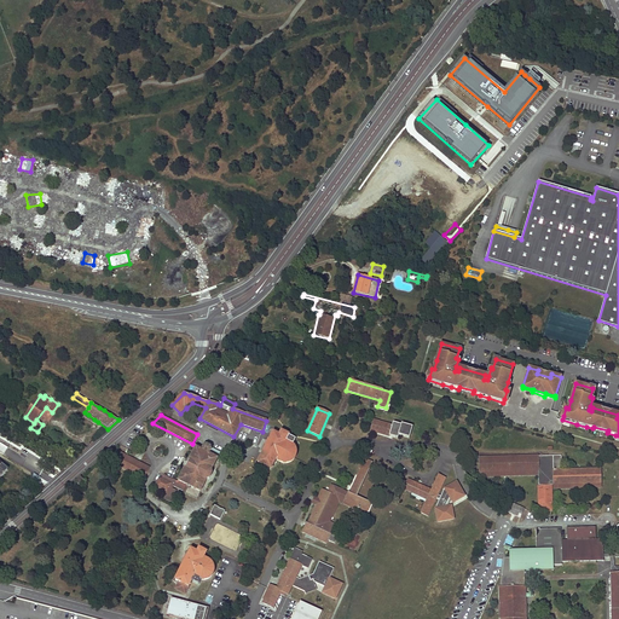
[(392,426),(374,420),(370,432),(388,437),(389,435),(397,438),(398,435),(409,438),(411,427),(400,424),(400,426),(393,423),(392,426)]
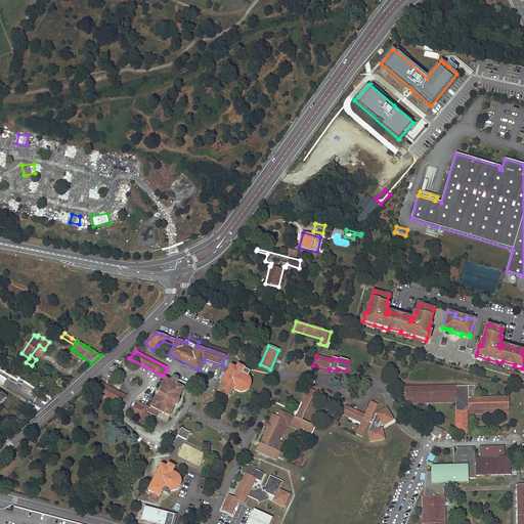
[(231,366),(218,391),(228,397),(233,389),(238,391),(242,392),(245,391),(248,389),(250,385),(250,382),(249,379),(247,377),(244,375),(242,373),(244,368),(237,365),(236,368),(231,366)]
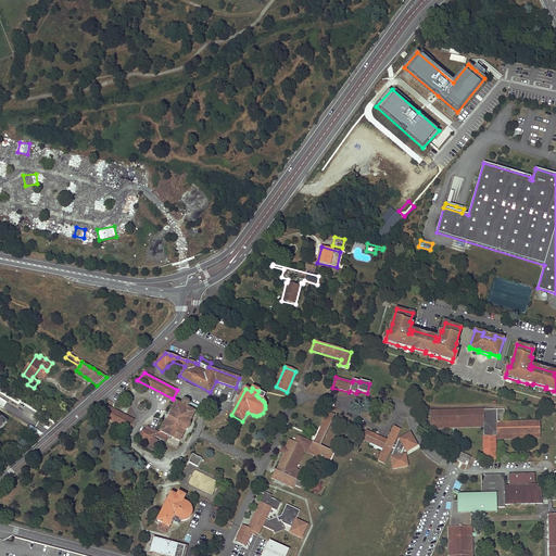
[(140,434),(140,437),(149,441),(155,444),(158,440),(153,439),(155,436),(164,440),(167,434),(169,436),(166,442),(176,447),(185,432),(188,429),(190,426),(189,421),(198,405),(186,400),(182,400),(180,402),(182,405),(176,402),(160,433),(147,427),(146,430),(143,430),(142,431),(140,434)]
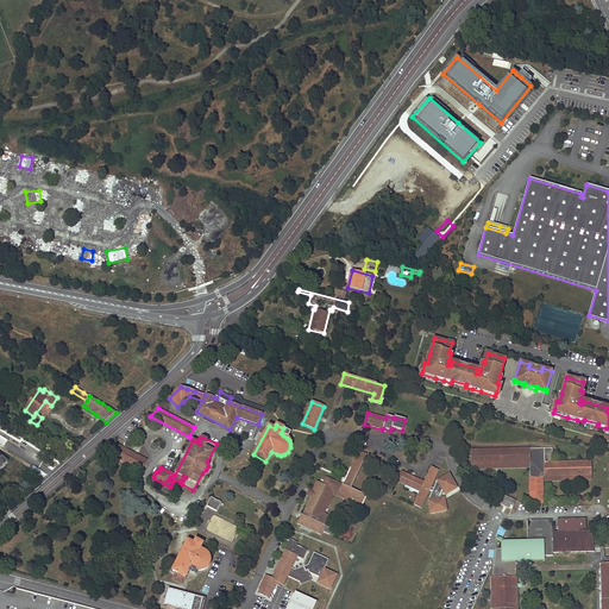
[(142,471),(146,460),(114,444),(114,446),(108,454),(110,456),(110,457),(110,459),(111,459),(111,460),(112,460),(113,460),(114,460),(115,460),(115,459),(117,459),(140,471),(142,471)]
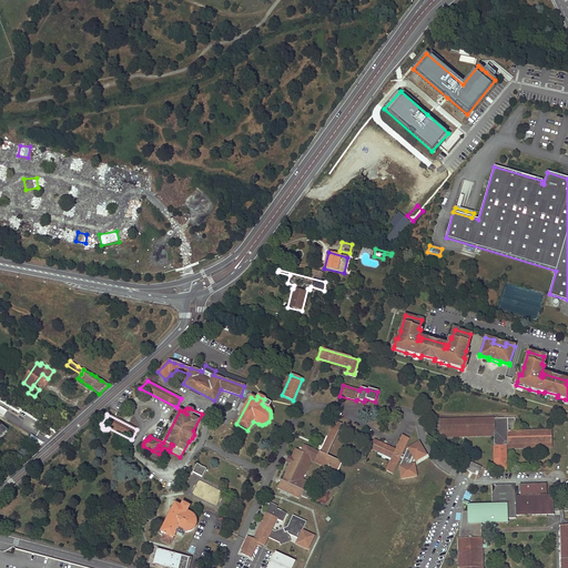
[(493,418),(439,419),(439,434),(494,433),(493,418)]
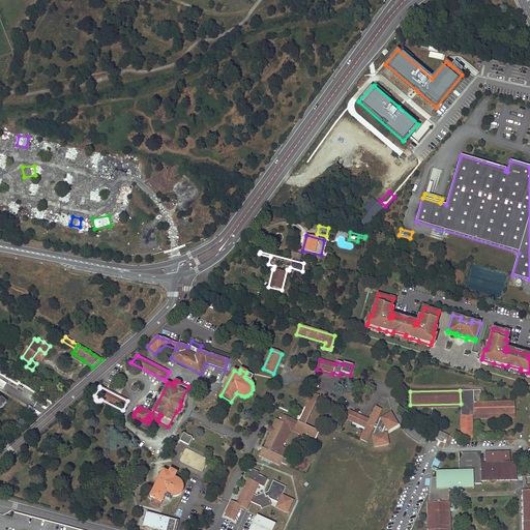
[(472,390),(460,390),(461,404),(461,415),(473,415),(472,390)]
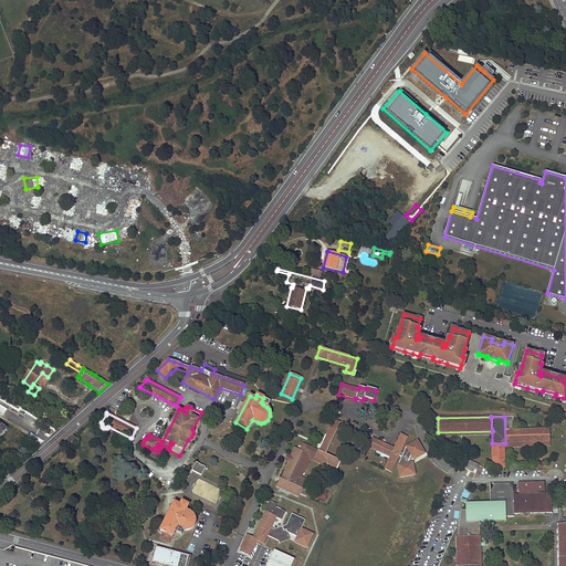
[(513,417),(504,417),(505,443),(548,442),(548,429),(513,430),(513,417)]
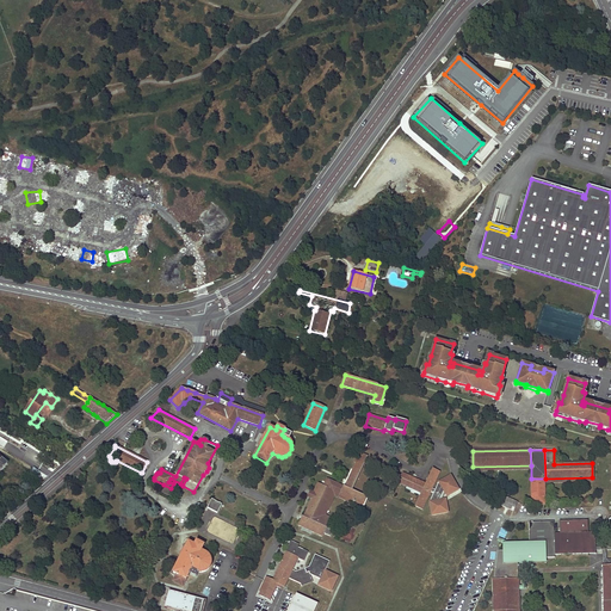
[(301,517),(297,525),(321,536),(322,534),(329,537),(332,531),(325,529),(326,526),(328,520),(320,517),(333,492),(352,501),(363,506),(366,498),(351,491),(366,457),(359,454),(355,462),(356,463),(344,487),(326,479),(322,487),(316,483),(312,493),(313,494),(310,500),(302,518),(301,517)]
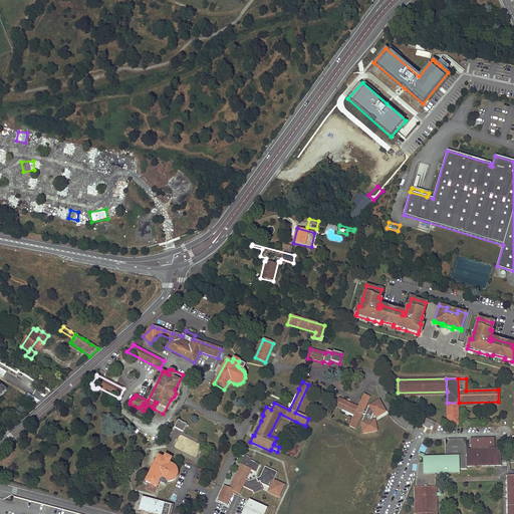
[(369,398),(363,395),(357,407),(338,399),(335,406),(342,410),(343,408),(355,413),(354,415),(349,426),(354,429),(369,398)]
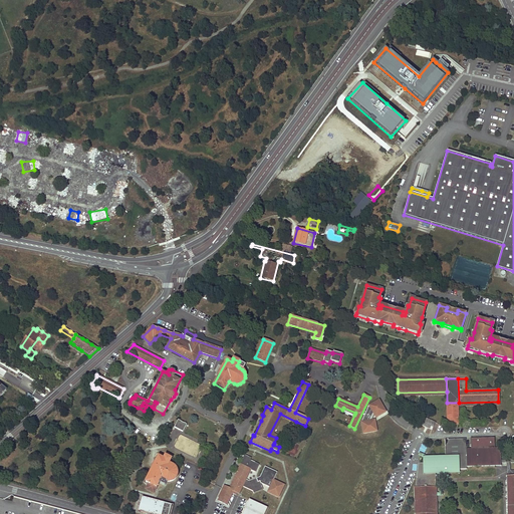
[(379,400),(368,406),(375,419),(388,413),(379,400)]
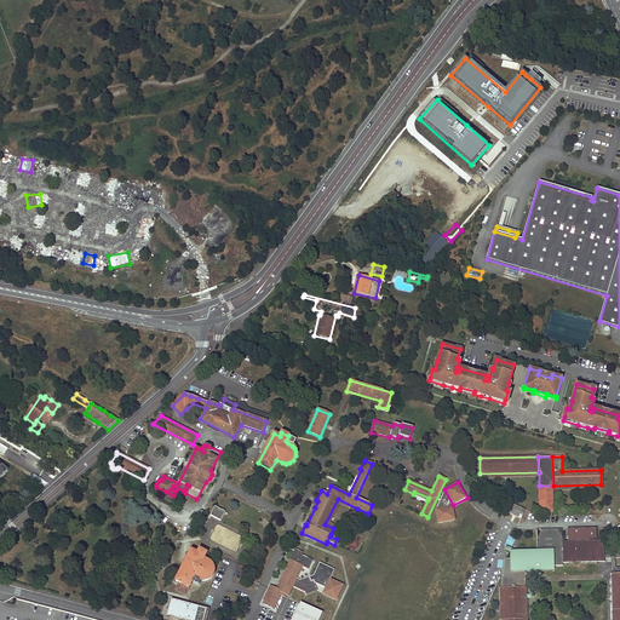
[(552,511),(551,486),(541,487),(543,501),(540,501),(540,510),(550,510),(550,511),(552,511)]
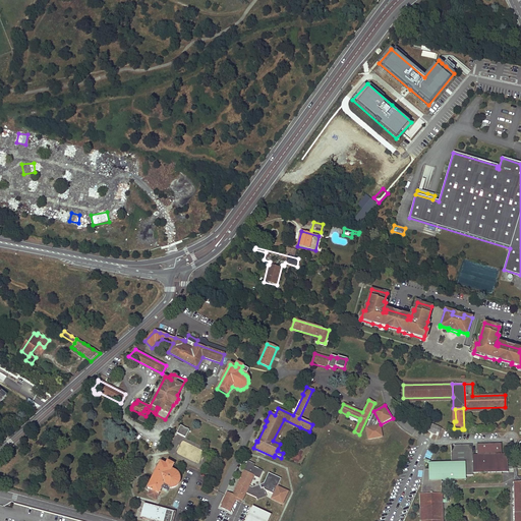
[(139,413),(136,419),(142,421),(146,416),(139,413)]
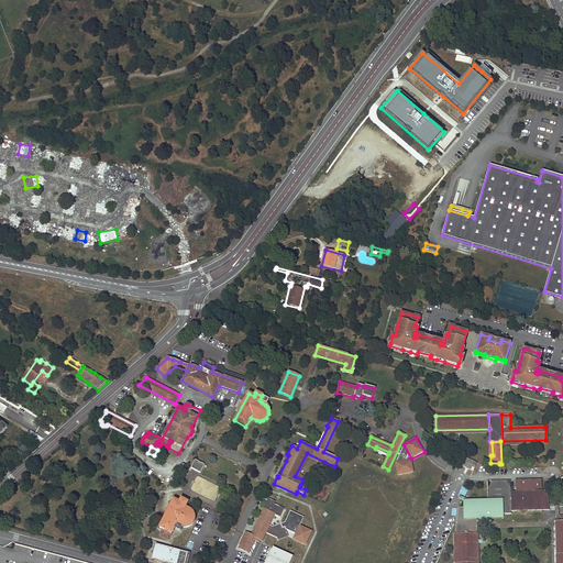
[(302,479),(304,477),(299,476),(308,457),(323,465),(324,462),(307,453),(295,476),(302,479)]
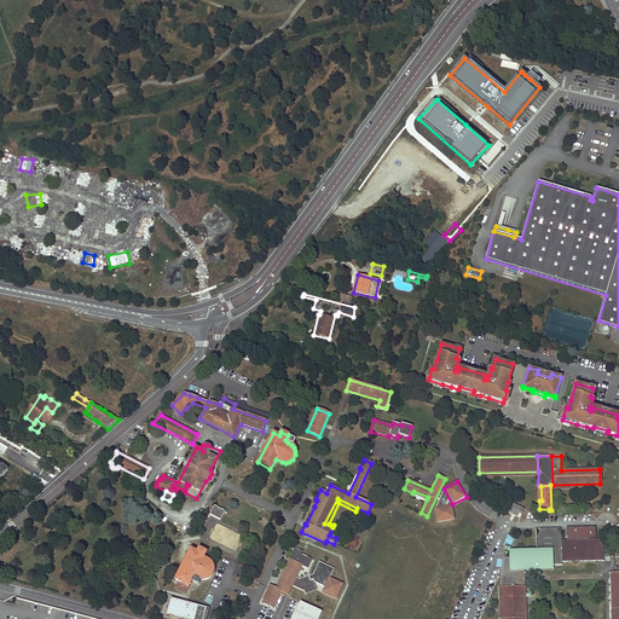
[(214,505),(209,514),(220,519),(225,510),(214,505)]
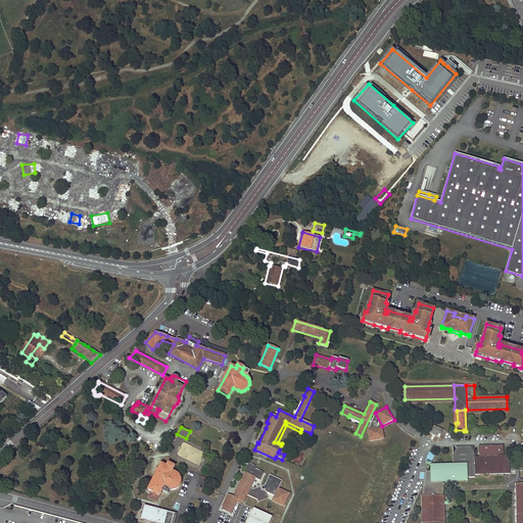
[(382,427),(367,429),(370,442),(385,439),(382,427)]
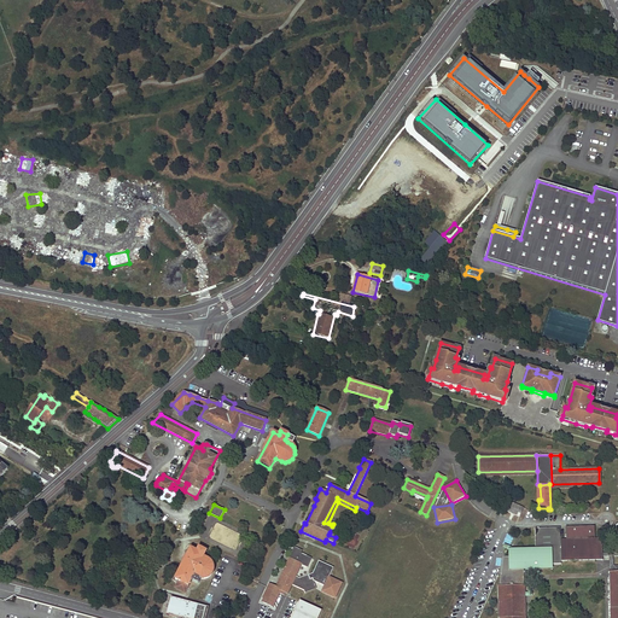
[(522,511),(508,505),(506,511),(519,517),(522,511)]
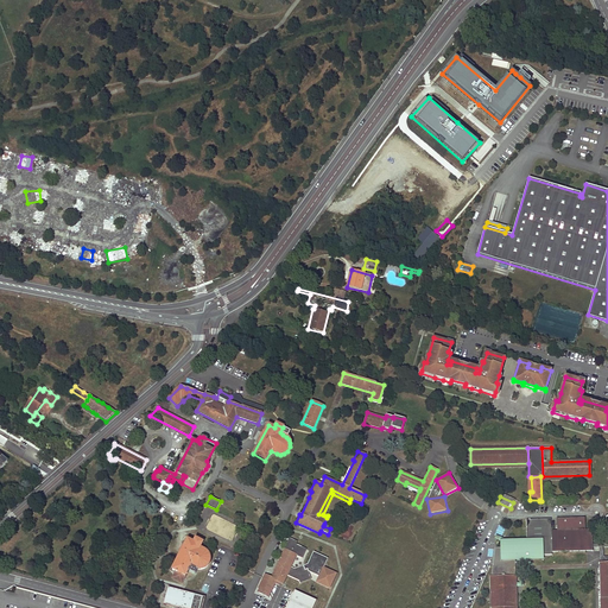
[(551,552),(551,549),(593,548),(591,530),(586,530),(584,518),(556,518),(557,530),(551,531),(551,519),(527,519),(527,540),(510,540),(506,543),(504,540),(502,542),(502,546),(496,546),(492,576),(491,576),(491,607),(515,607),(515,575),(515,559),(518,559),(520,557),(523,558),(542,558),(542,555),(551,555),(551,552)]
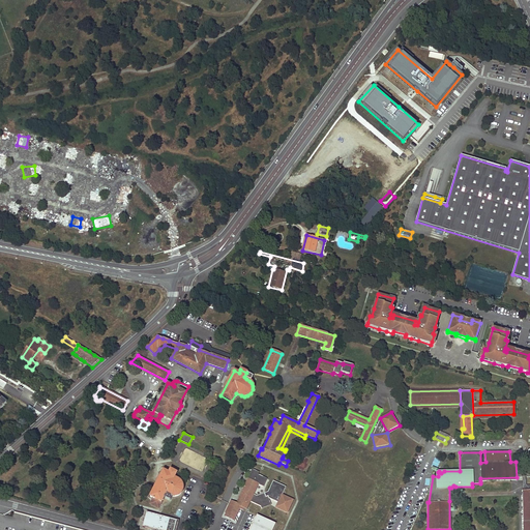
[(302,457),(296,467),(302,470),(307,460),(302,457)]
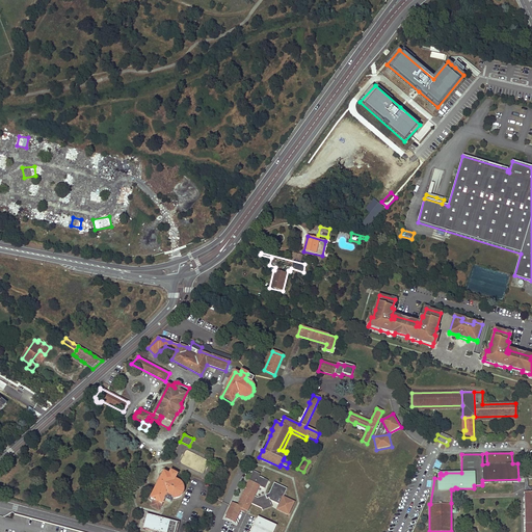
[(163,472),(150,498),(154,500),(150,506),(158,510),(166,495),(168,497),(171,498),(174,498),(177,498),(179,498),(180,497),(182,494),(183,491),(183,488),(183,486),(182,484),(181,482),(175,479),(177,474),(170,471),(169,474),(163,472)]
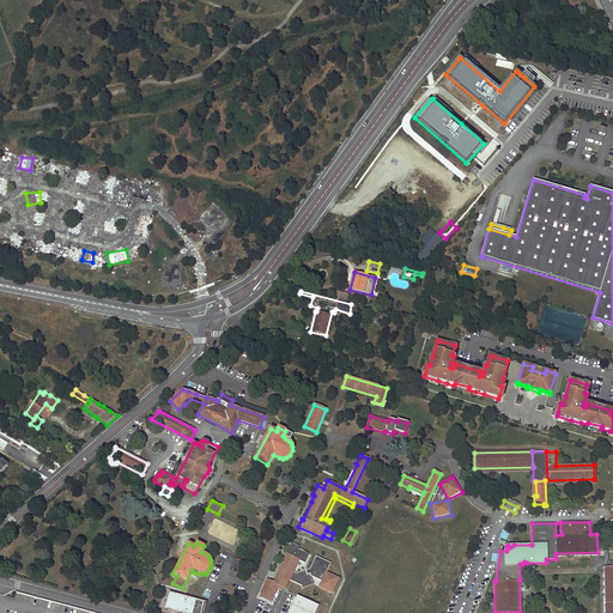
[(261,596),(259,600),(271,605),(277,590),(281,593),(283,590),(285,592),(290,582),(302,588),(303,590),(314,587),(311,578),(310,576),(308,577),(305,572),(297,576),(293,574),(299,563),(304,565),(309,556),(298,551),(299,548),(291,545),(283,564),(284,565),(275,584),(273,583),(266,581),(260,595),(261,596)]
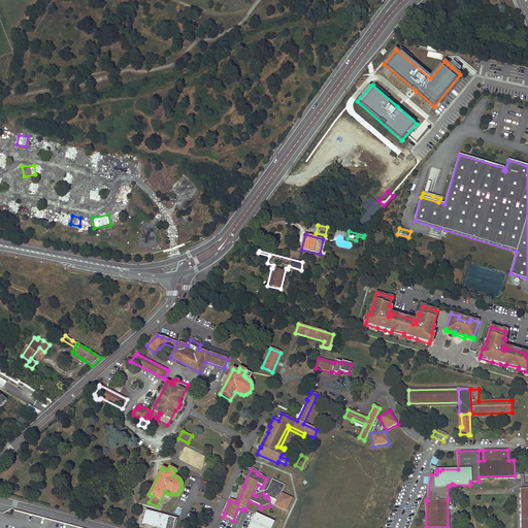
[(267,492),(263,493),(265,497),(267,496),(268,498),(276,502),(274,507),(287,514),(293,500),(282,494),(285,487),(272,481),(267,492)]
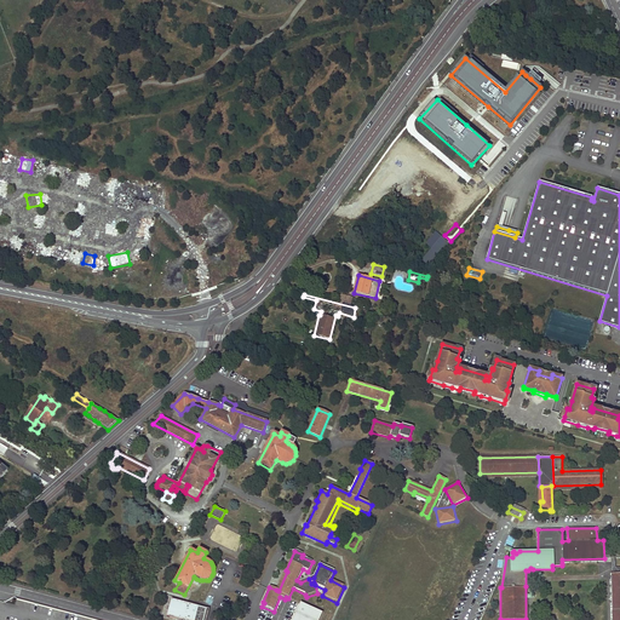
[(287,572),(286,570),(276,590),(279,591),(287,572)]
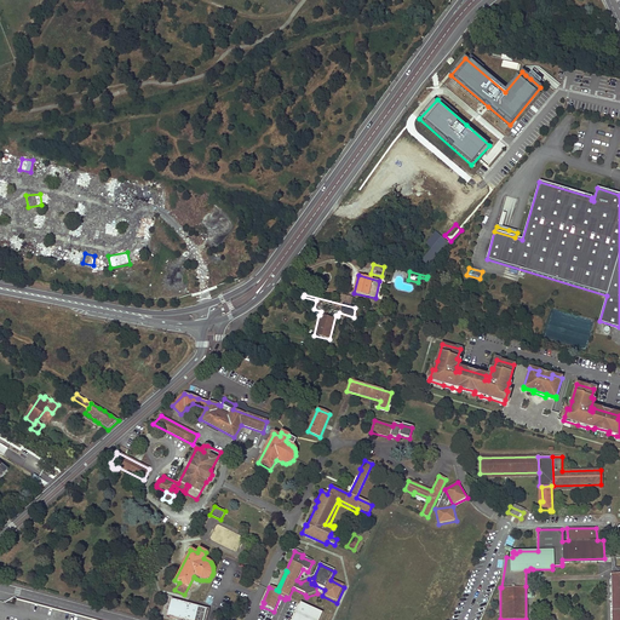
[(202,619),(206,608),(173,600),(168,616),(182,619),(202,619)]
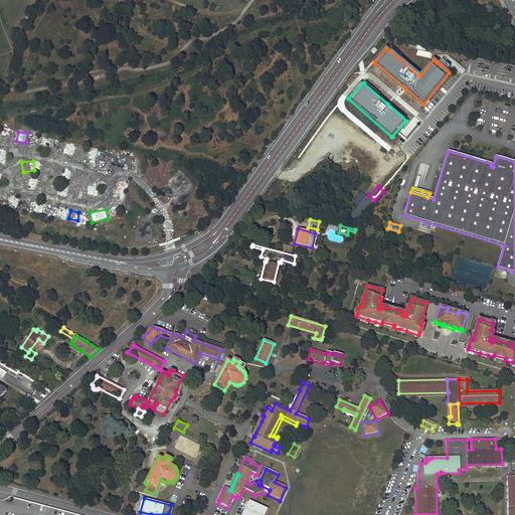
[(265,514),(267,510),(248,501),(242,514),(241,514),(265,514)]
